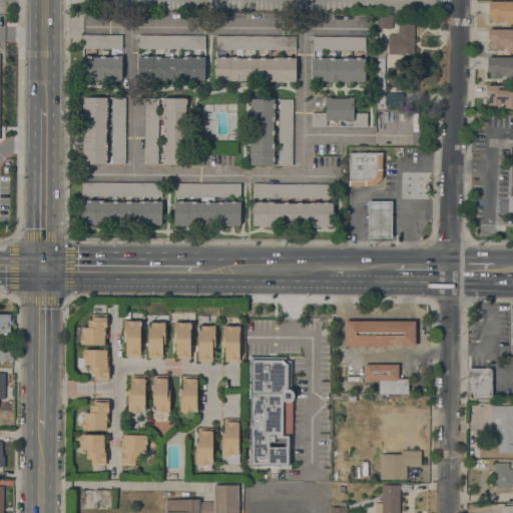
[(512,24),(507,24),(507,19),(503,19),(503,21),(491,21),(491,15),(488,15),(488,1),(512,1),(512,24)]
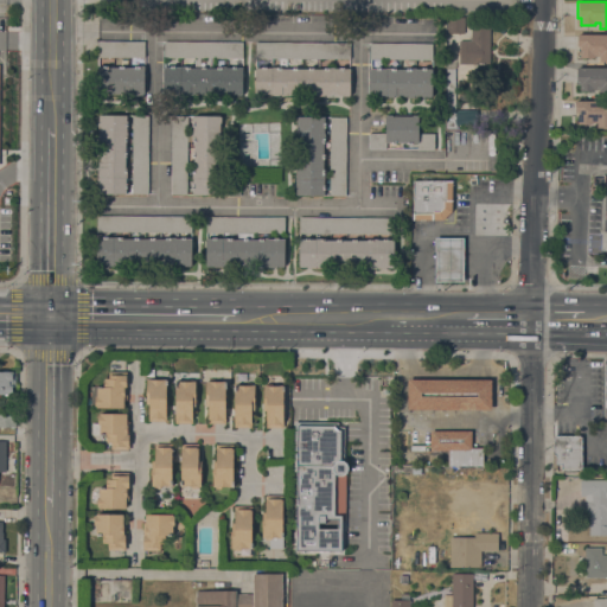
[(446,33),(447,17),(465,17),(464,33),(446,33)]
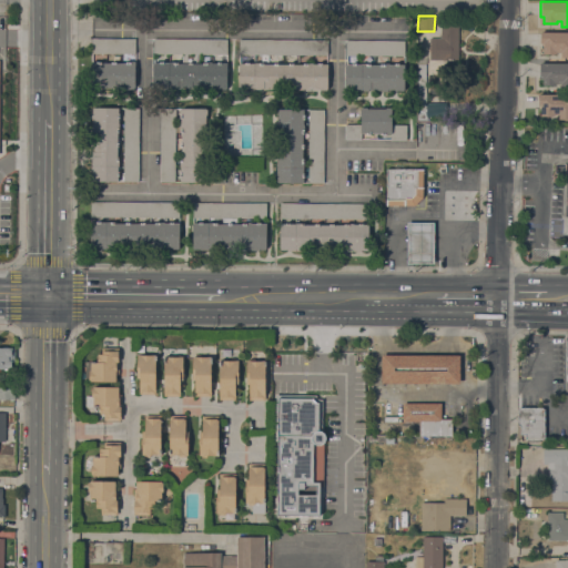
[(470,32),(459,27),(463,20),(474,26),(470,32)]
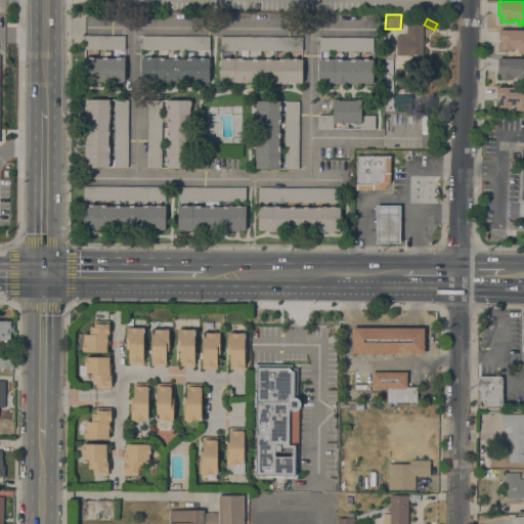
[(396,35),(407,35),(407,23),(423,23),(423,55),(396,55),(396,35)]
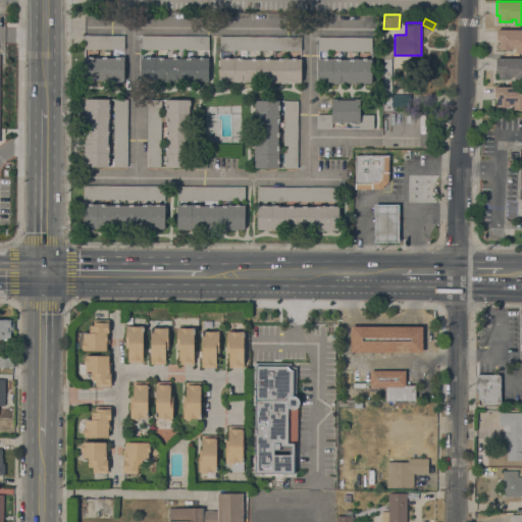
[(521,53),(515,53),(515,48),(511,48),(511,50),(500,50),(500,49),(498,49),(498,40),(497,40),(497,30),(521,30),(521,53)]
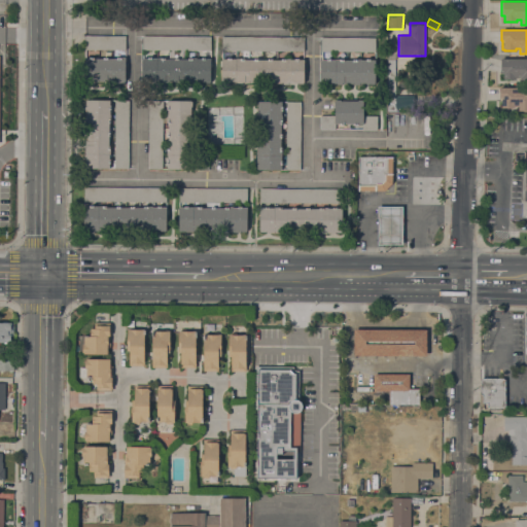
[(84,49),(84,36),(126,36),(126,49),(84,49)]
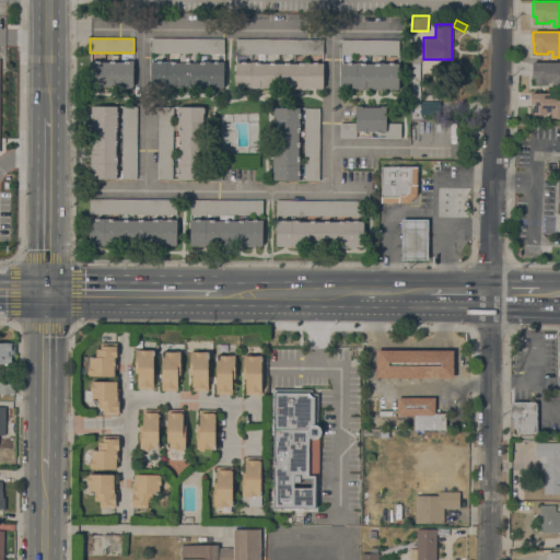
[(224,54),(151,54),(151,38),(224,38),(224,54)]
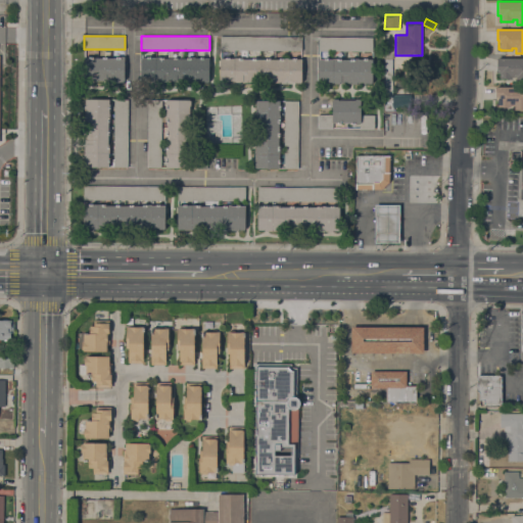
[(302,37),(301,51),(220,50),(221,37),(302,37)]
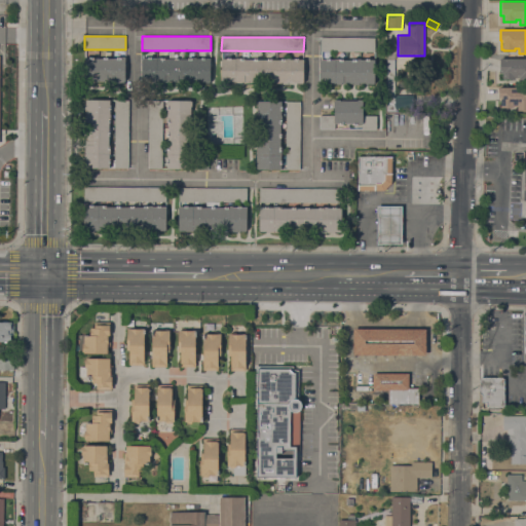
[(321,51),(321,37),(375,37),(375,51),(321,51)]
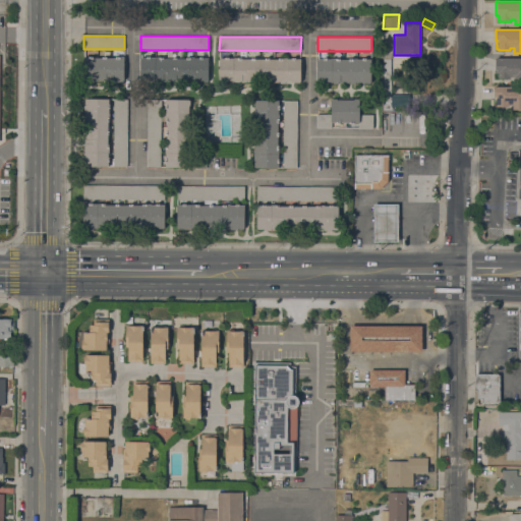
[(409,95),(409,107),(392,107),(392,110),(383,110),(383,59),(383,50),(391,50),(391,95),(409,95)]
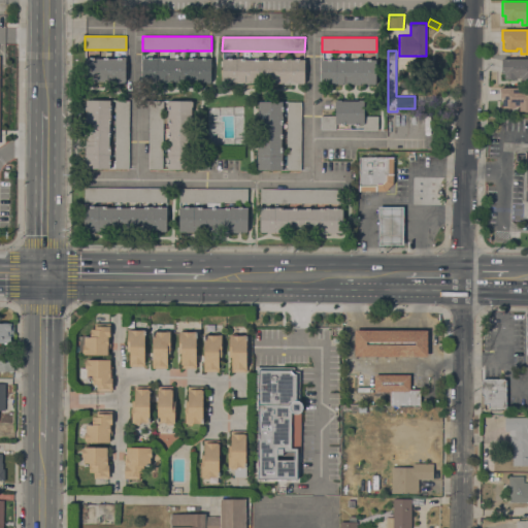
[(126,83),(112,83),(112,80),(104,80),(104,81),(99,80),(99,83),(87,83),(87,81),(85,81),(86,58),(94,58),(118,59),(118,58),(126,58),(126,83)]
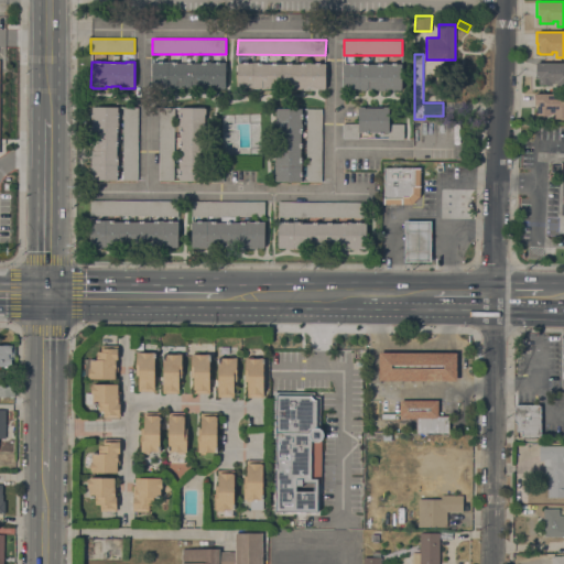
[(226,88),(225,88),(225,89),(219,89),(219,88),(196,88),(196,86),(188,86),(188,87),(182,87),(182,88),(152,88),(152,63),(167,63),(167,62),(173,62),(173,63),(206,63),(206,62),(210,62),(210,63),(226,63),(226,88)]
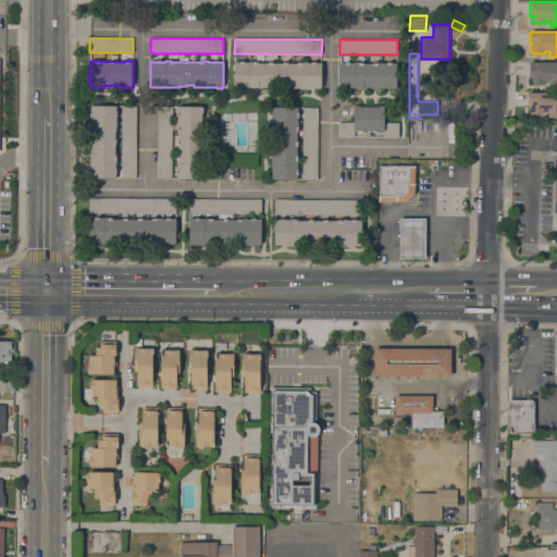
[(250,62),(250,61),(255,61),(255,63),(301,63),(301,62),(306,62),(306,63),(321,63),(321,87),(321,88),(316,88),(316,87),(305,87),(305,88),(292,88),(292,87),(286,87),(286,86),(273,86),(263,86),(263,88),(250,88),(250,87),(240,87),(240,88),(234,88),(235,62),(250,62)]
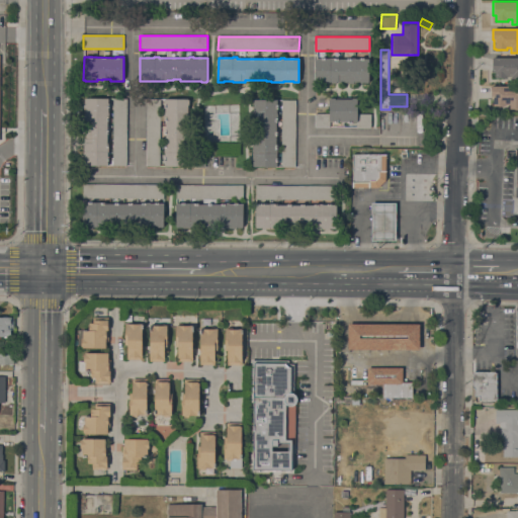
[(369,83),(317,82),(317,81),(316,81),(316,59),(330,59),(330,58),(334,58),(334,59),(351,59),(351,58),(355,58),(355,59),(369,59),(369,83)]
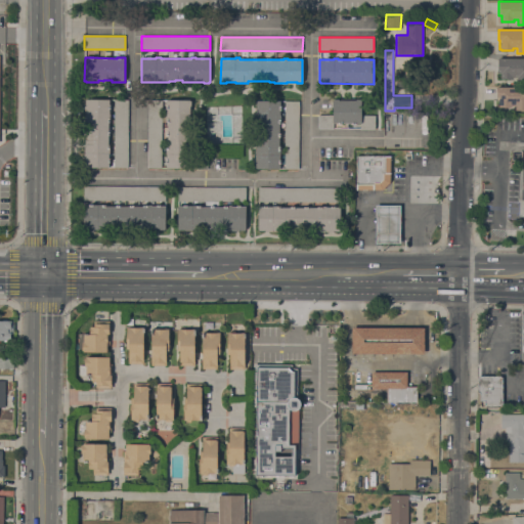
[(523,81),(517,81),(517,77),(513,77),(513,79),(500,79),(500,73),(497,73),(497,58),(523,58),(523,81)]
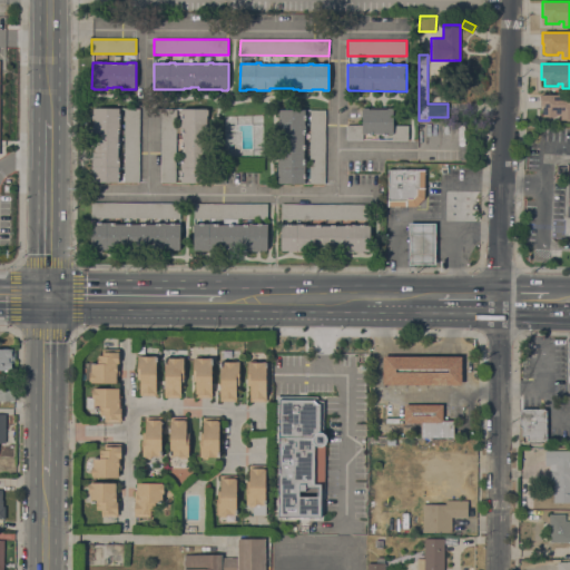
[(569,120),(560,120),(560,115),(556,115),(556,117),(542,117),(542,109),(540,109),(540,105),(540,95),(569,95),(569,120)]
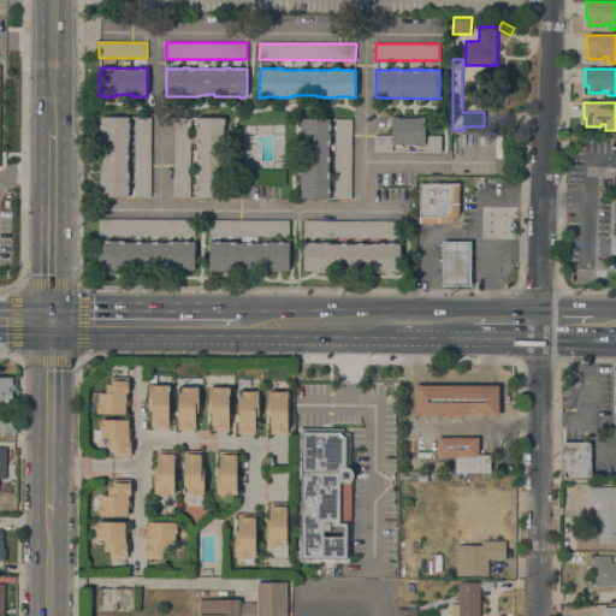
[(129,134),(130,134),(129,143),(128,171),(129,171),(129,181),(128,197),(101,196),(100,196),(100,190),(101,190),(101,189),(99,189),(100,165),(102,165),(102,160),(101,160),(101,149),(100,149),(101,117),(129,117),(129,134)]
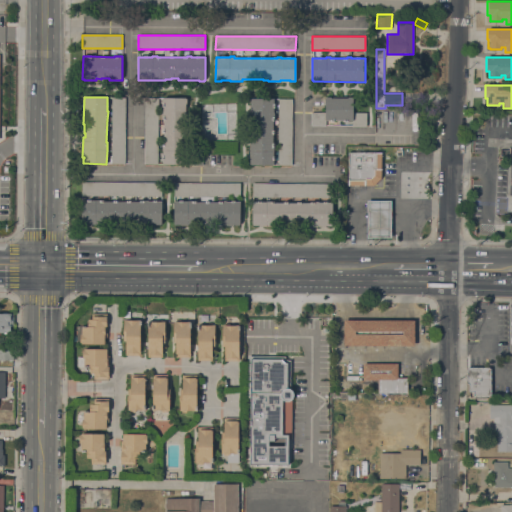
[(125,164),(111,164),(112,97),(125,97),(125,164)]
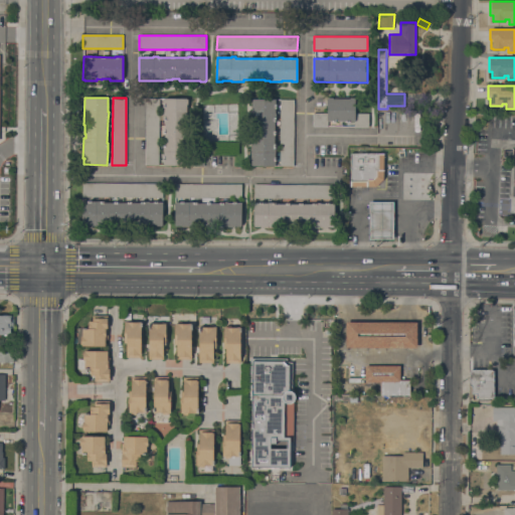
[(188,99),(188,122),(186,122),(186,133),(188,133),(187,152),(186,152),(186,160),(187,160),(187,166),(164,165),(164,151),(163,151),(163,144),(164,144),(165,117),(163,117),(163,112),(164,112),(164,98),(188,99)]
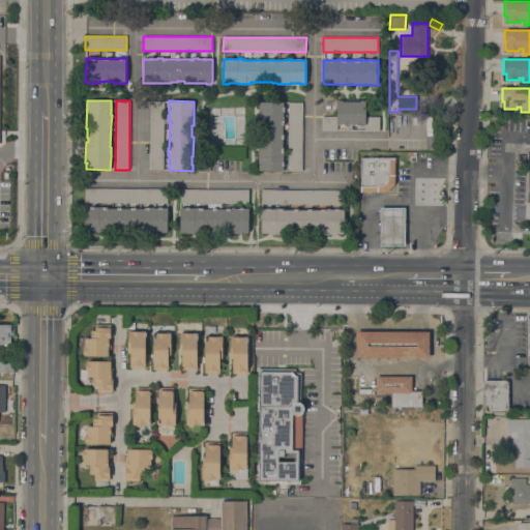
[(365,116),(379,116),(379,130),(364,130),(364,125),(337,125),(337,130),(322,130),(322,116),(336,116),(336,101),(337,101),(337,100),(343,100),(343,101),(359,101),(359,100),(364,100),(364,101),(365,101),(365,116)]
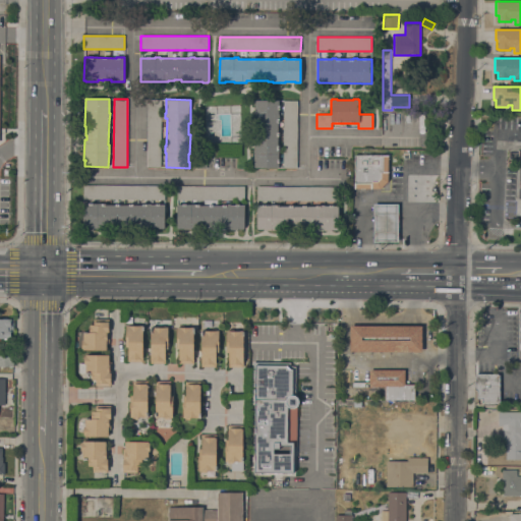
[(161,100),(161,167),(147,167),(148,100),(161,100)]
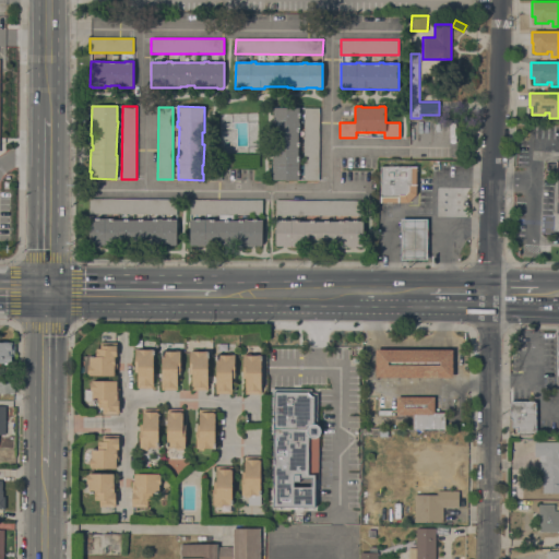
[(318,180),(304,180),(304,107),(319,108),(318,180)]
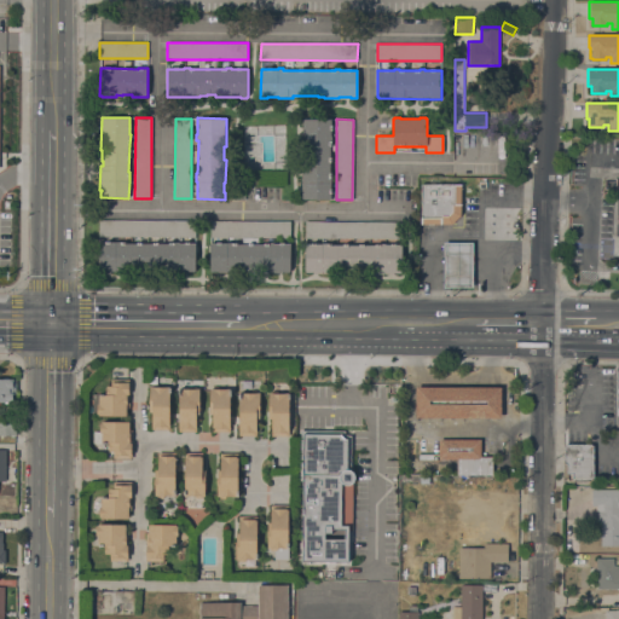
[(331,120),(331,136),(331,144),(330,144),(330,177),(331,177),(331,187),(330,187),(330,200),(301,201),(301,167),(305,167),(305,161),(302,161),(302,120),(331,120)]
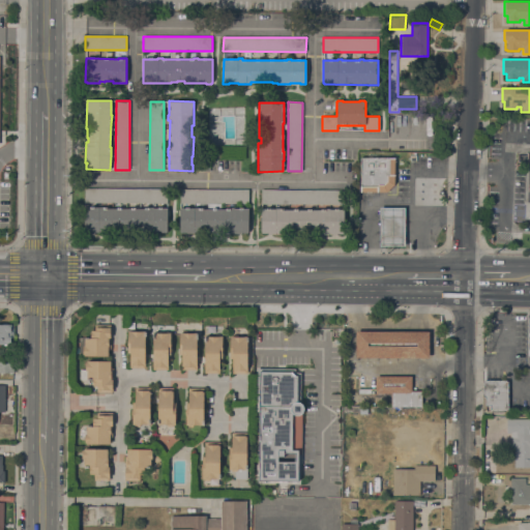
[(386,192),(360,192),(360,157),(394,157),(394,184),(386,192)]
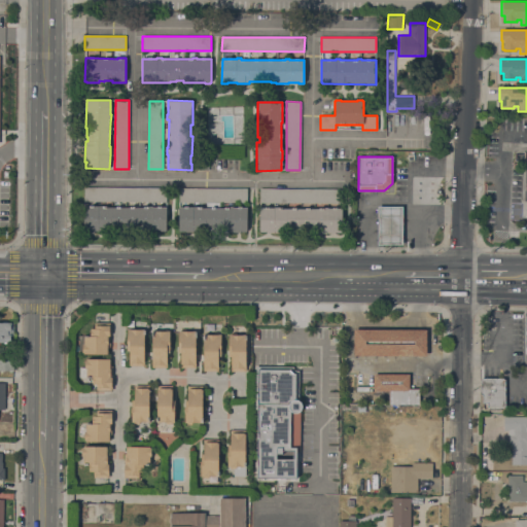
[(166,203),(84,202),(84,187),(166,188),(166,203)]
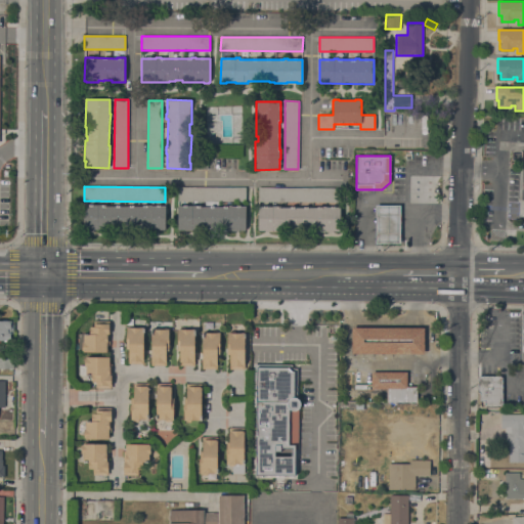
[(178,201),(178,186),(246,187),(246,202),(178,201)]
